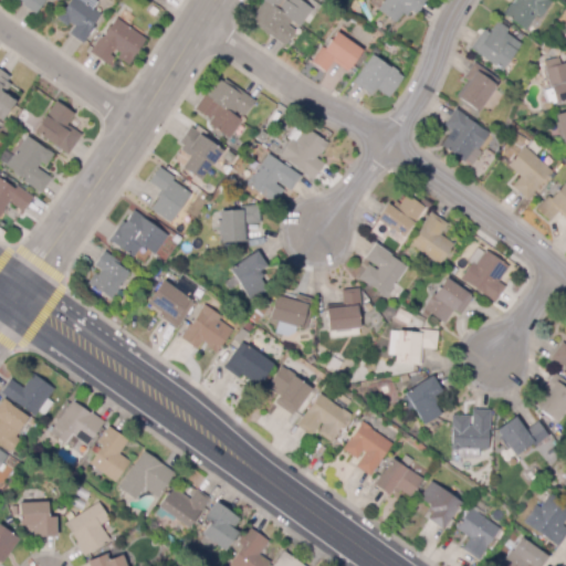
[(44,0),(34,14),(22,6),(22,3),(17,0),(50,0),(50,1),(48,0),(44,0)]
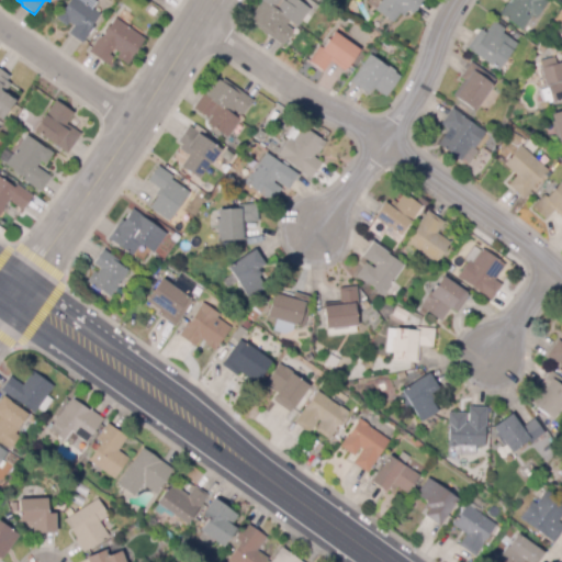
[(81,43),(68,34),(74,26),(68,22),(66,25),(56,19),(60,13),(69,0),(78,0),(99,14),(91,25),(93,26),(81,43)]
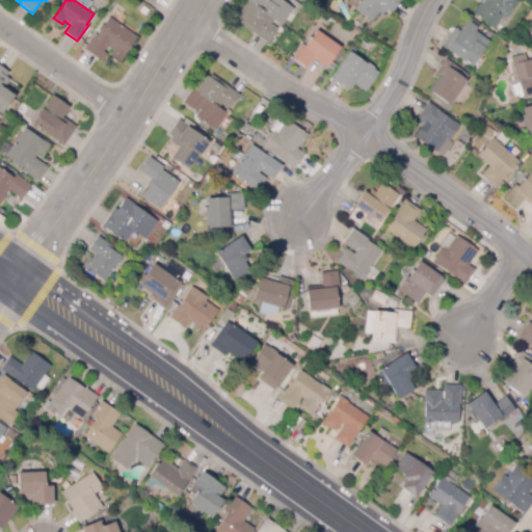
[(268,44),(235,19),(248,2),(246,0),(267,0),(269,1),(269,0),(280,0),(293,9),(282,25),(273,20),(270,24),(277,29),(276,30),(281,33),(274,41),(271,38),(268,44)]
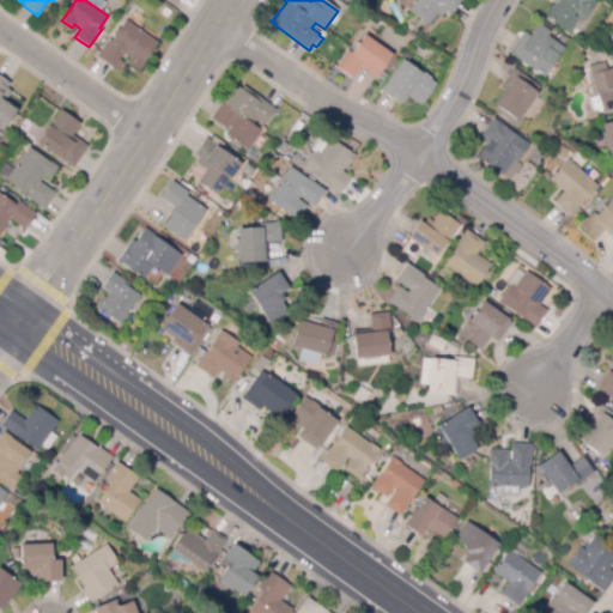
[(429,25),(400,6),(404,0),(413,0),(416,1),(416,0),(460,0),(449,16),(445,12),(441,18),(436,16),(429,25)]
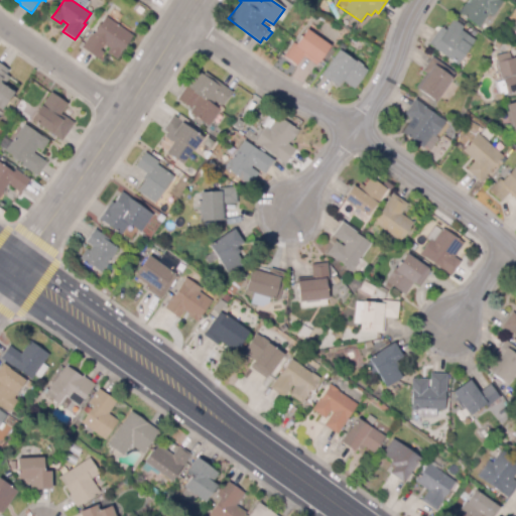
[(479,27),(458,12),(465,2),(467,4),(470,0),(501,0),(503,1),(492,16),(488,14),(479,27)]
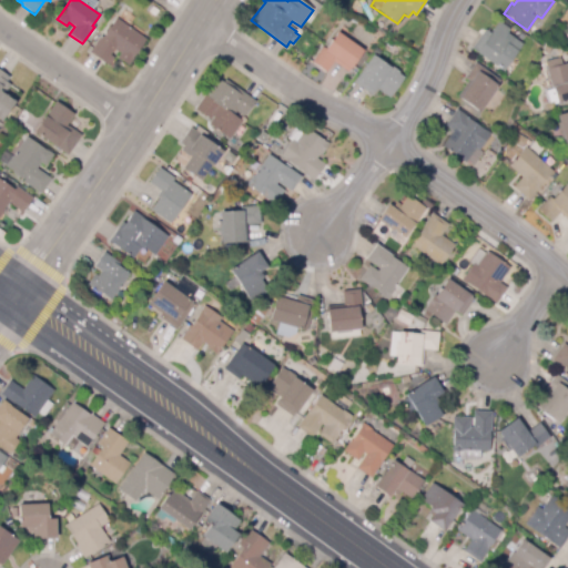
[(108,67),(90,53),(101,37),(103,38),(105,34),(105,31),(108,27),(111,26),(115,18),(146,39),(129,66),(117,58),(120,53),(114,49),(110,56),(114,58),(108,67)]
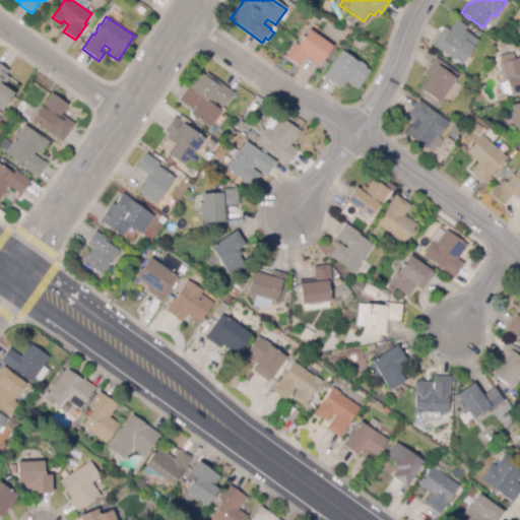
[(461,66),(432,44),(445,26),(449,30),(457,19),(467,27),(465,30),(479,41),(461,66)]
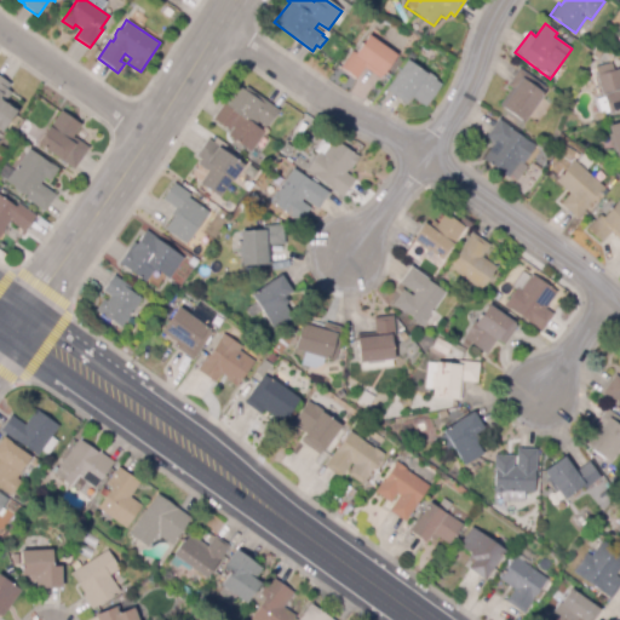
[(380,79),(365,68),(356,79),(340,67),(351,51),(355,55),(368,35),(396,55),(380,79)]
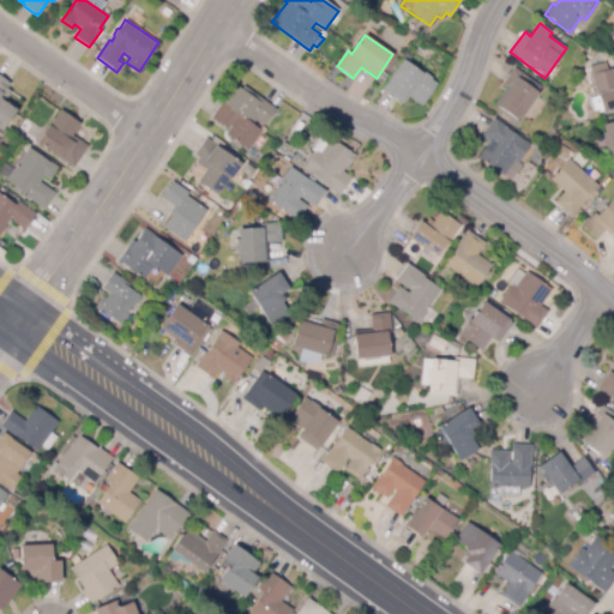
[(421,106),(407,96),(402,102),(383,90),(402,59),(420,71),(421,70),(432,78),(431,79),(437,83),(421,106)]
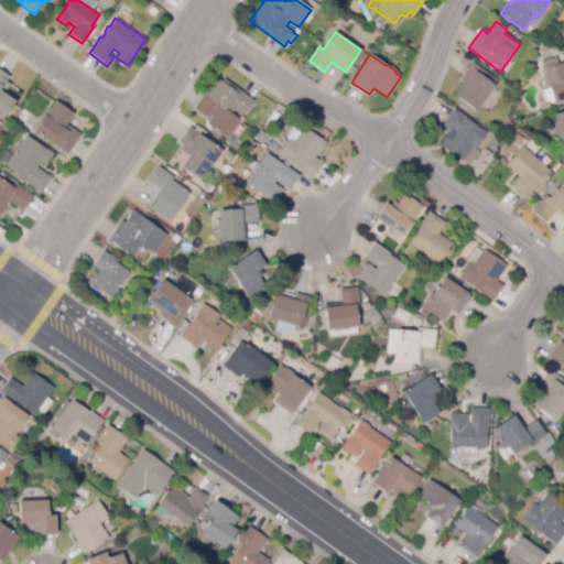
[(476,111),(455,96),(465,80),(462,77),(473,63),(498,80),(476,111)]
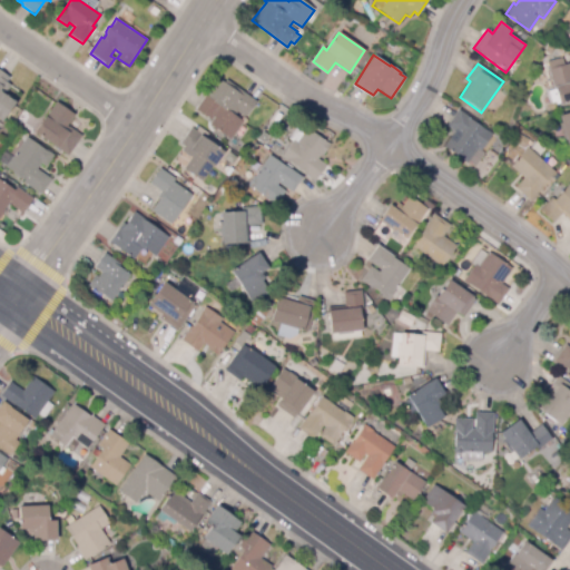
[(569,101),(557,106),(548,70),(569,65),(569,68),(569,101)]
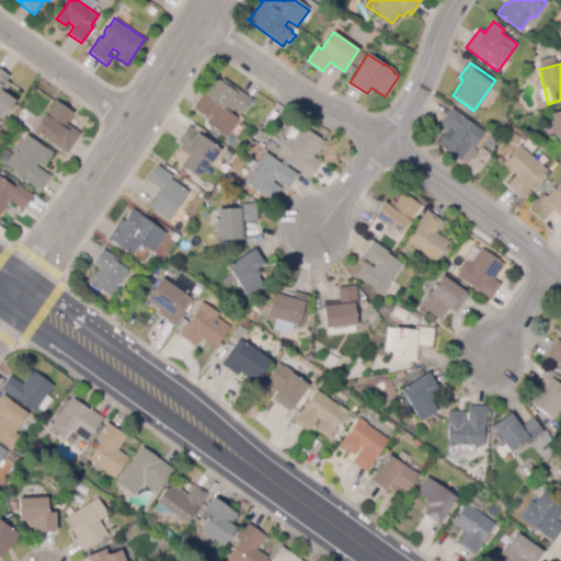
[(1,119),(0,118),(0,69),(9,76),(6,81),(10,84),(3,93),(14,101),(1,119)]
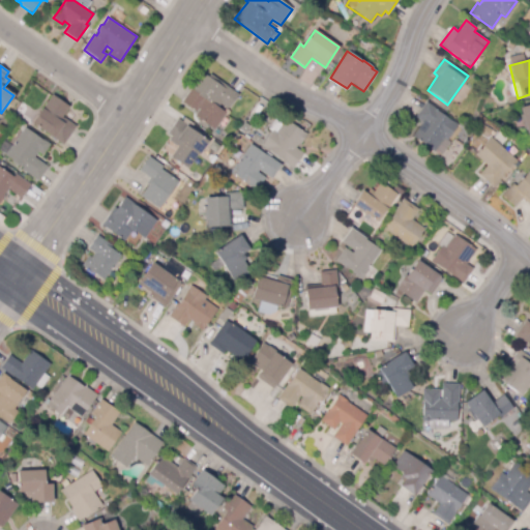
[(214,129),(195,116),(200,109),(199,108),(197,111),(182,101),(190,89),(192,90),(203,74),(209,78),(211,75),(239,94),(229,109),(222,102),(217,108),(226,113),(214,129)]
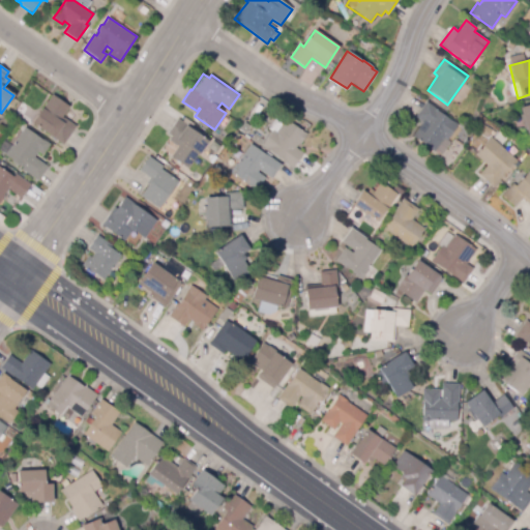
[(63,145),(32,123),(52,94),(69,107),(62,117),(76,126),(63,145)]
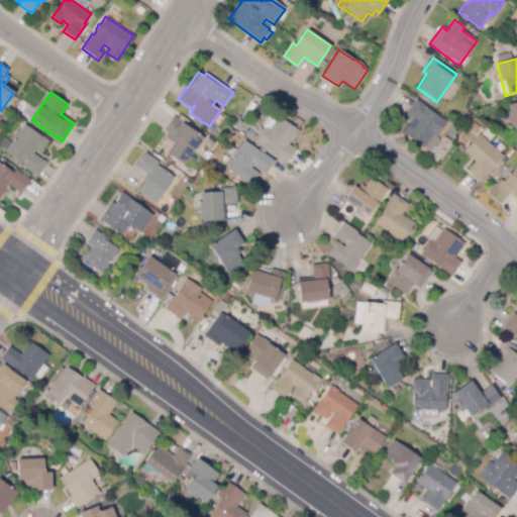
[(423,147),(402,133),(412,119),(406,114),(416,99),(425,105),(424,106),(446,121),(436,137),(432,135),(423,147)]
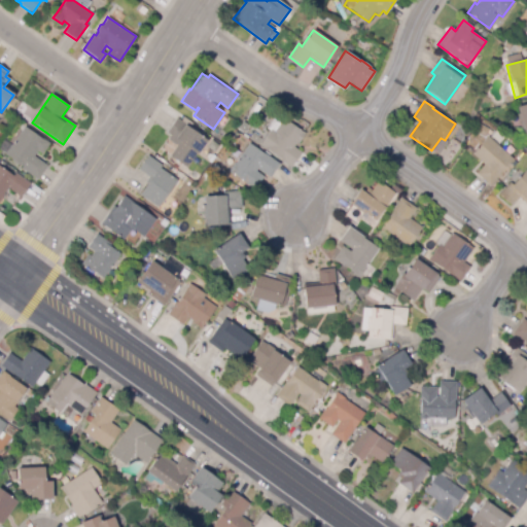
[(526,135),(524,136),(518,108),(526,106),(526,135)]
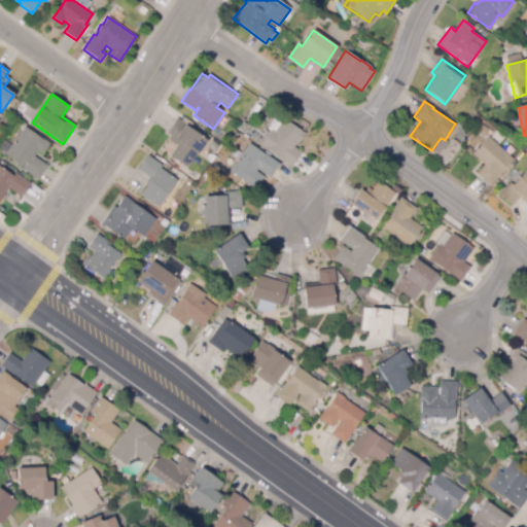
[(291,168),(260,145),(271,131),(268,128),(277,115),(283,120),(284,118),(305,134),(299,143),(296,142),(293,147),(302,152),(291,168)]
